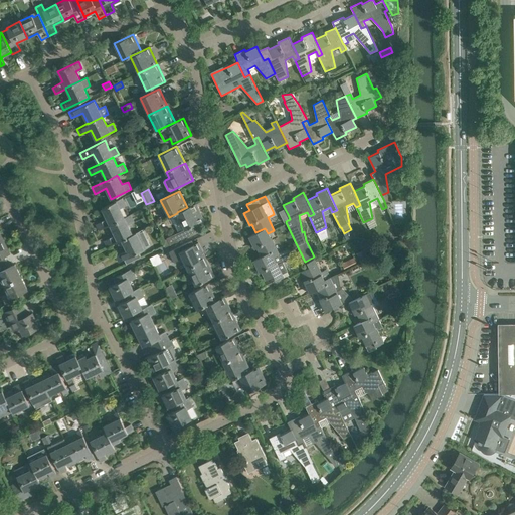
[(98,223),(96,224),(99,230),(110,225),(124,218),(120,209),(122,207),(126,205),(122,198),(113,203),(102,208),(107,218),(98,223)]
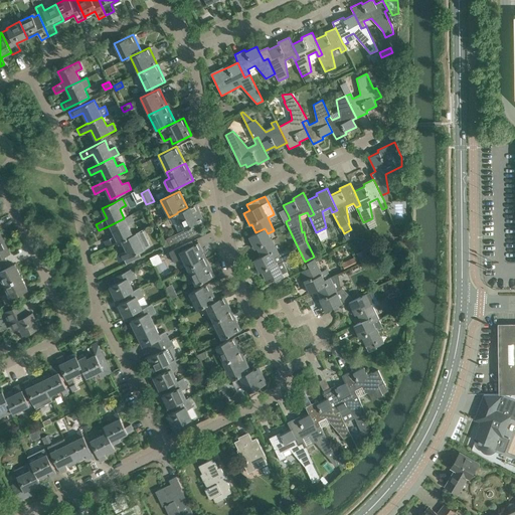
[(177,212),(177,213),(185,229),(167,237),(167,238),(170,244),(197,231),(194,225),(204,220),(195,203),(187,207),(177,212)]
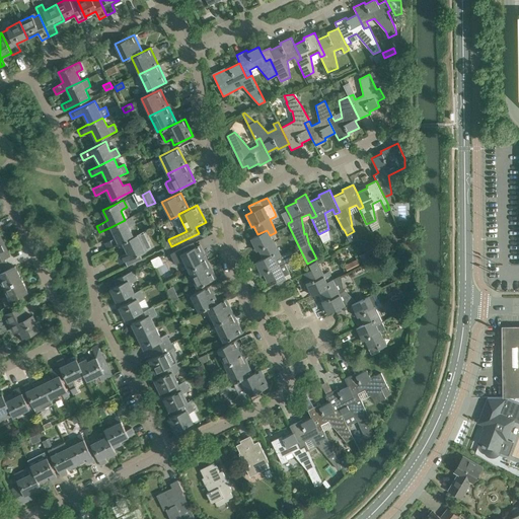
[(290,216),(284,219),(287,224),(288,224),(288,223),(292,221),(290,216)]
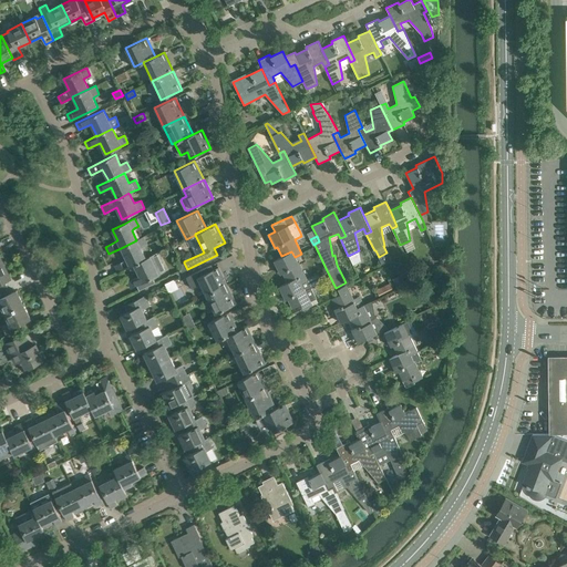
[(147,245),(143,237),(136,240),(121,248),(126,259),(114,265),(117,271),(134,264),(146,258),(145,258),(141,248),(147,245)]
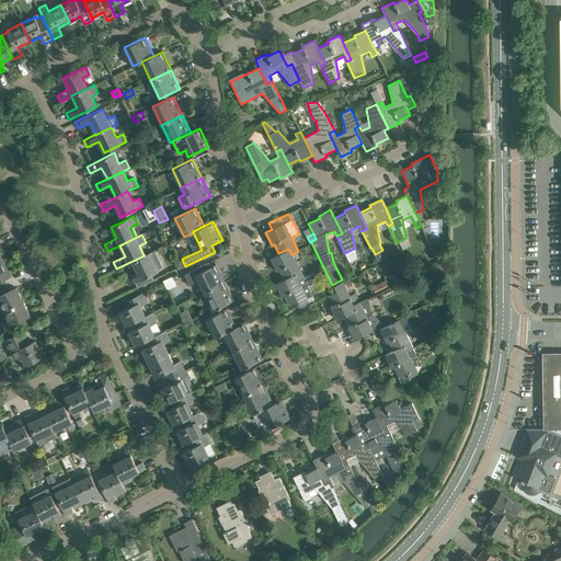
[(278,253),(271,258),(274,264),(277,271),(279,270),(284,279),(294,274),(296,279),(304,276),(295,260),(292,254),(288,249),(278,253)]
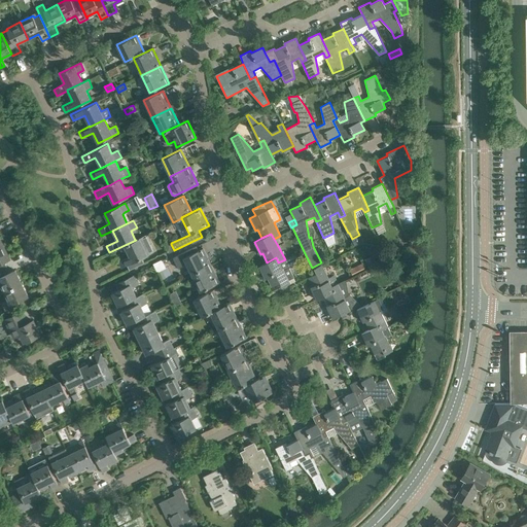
[(331,234),(323,238),(327,246),(331,244),(329,239),(334,238),(331,234)]
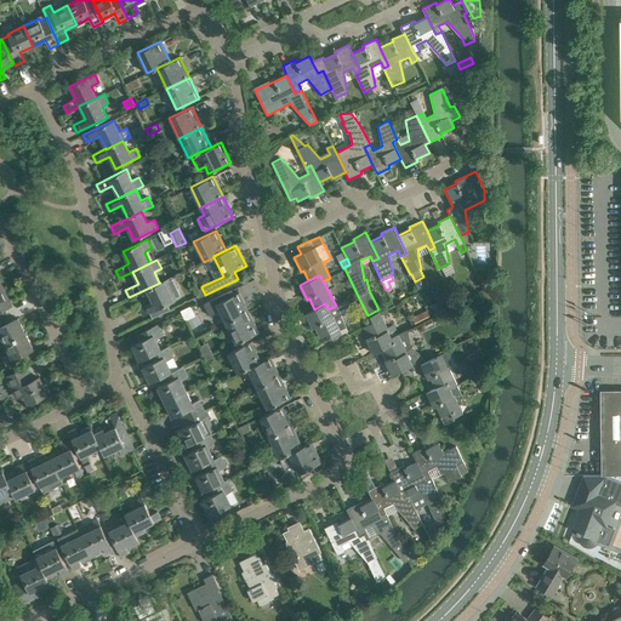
[(171,277),(159,283),(160,283),(147,289),(153,302),(140,308),(143,315),(149,313),(152,318),(170,309),(167,305),(181,297),(171,277)]
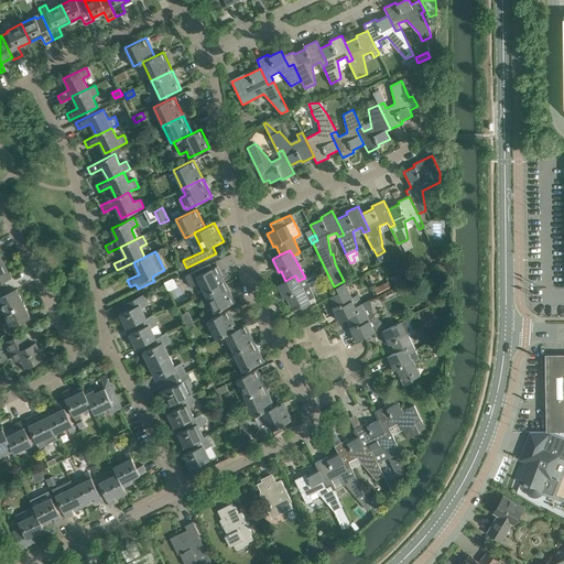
[(384,251),(377,256),(380,262),(388,259),(384,251)]
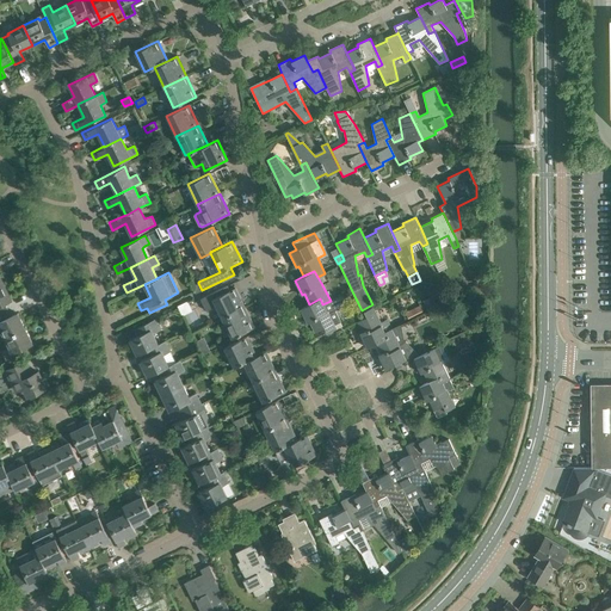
[(196,294),(202,290),(198,283),(192,285),(196,294)]
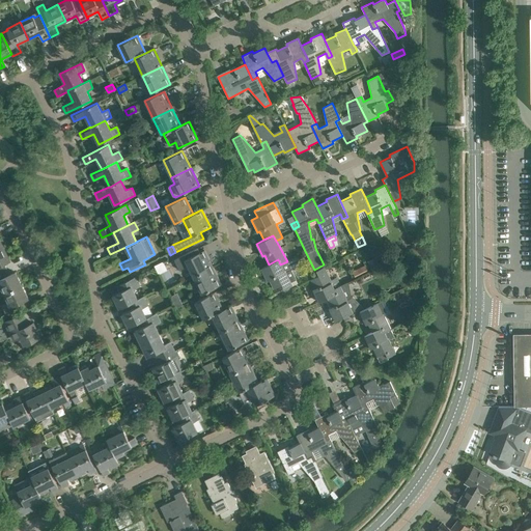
[(0,248),(0,272),(4,271),(7,269),(4,262),(9,260),(3,247),(0,248)]
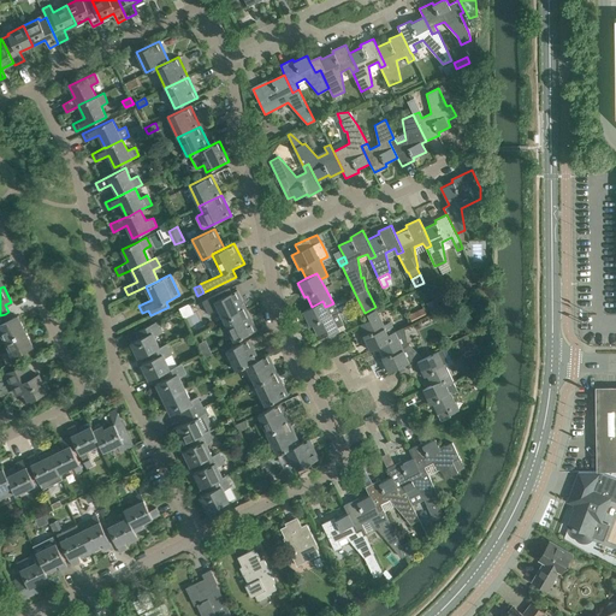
[(218,308),(224,321),(247,309),(237,290),(215,301),(213,296),(202,301),(208,313),(218,308)]
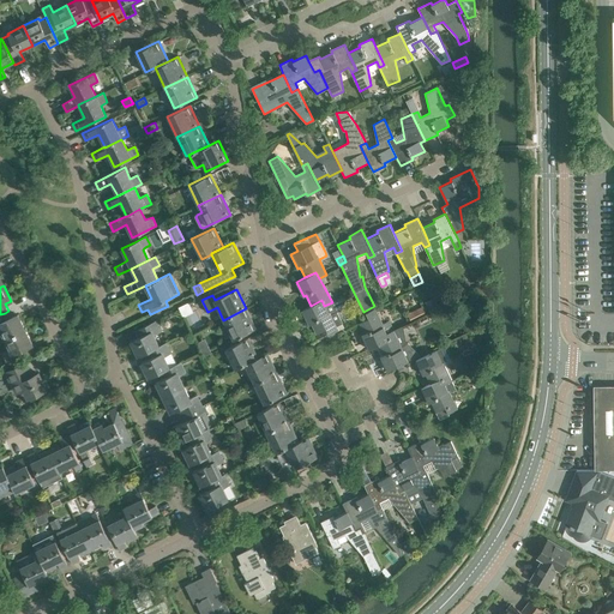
[(311,306),(302,309),(309,325),(312,324),(317,333),(326,330),(329,335),(338,330),(336,326),(343,323),(337,312),(341,311),(338,307),(347,304),(343,296),(332,302),(324,306),(321,300),(311,306)]
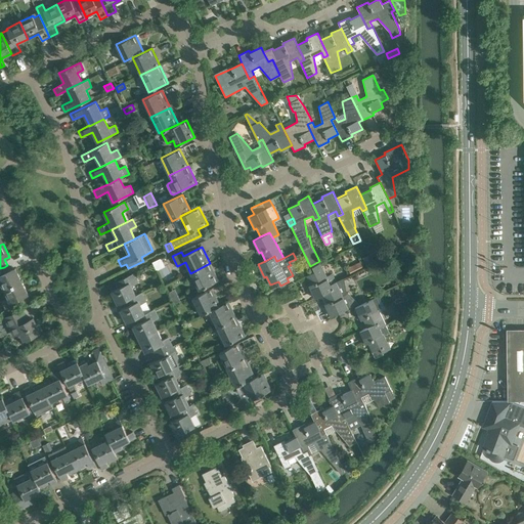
[(372,254),(363,258),(366,266),(367,266),(375,262),(372,254)]
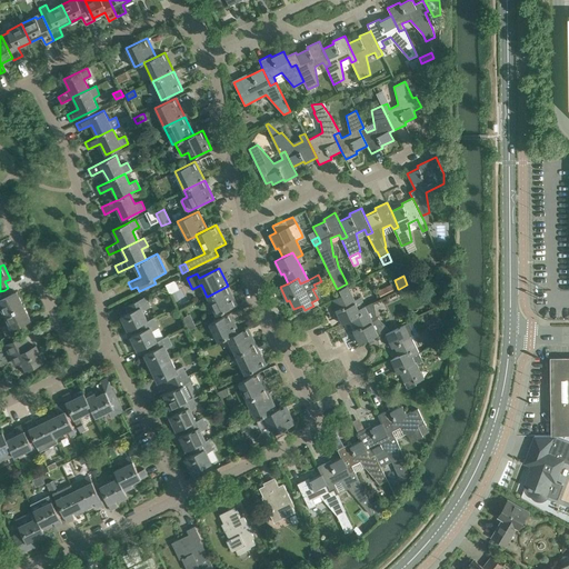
[(382,289),(378,291),(380,297),(386,293),(393,290),(391,285),(382,289)]
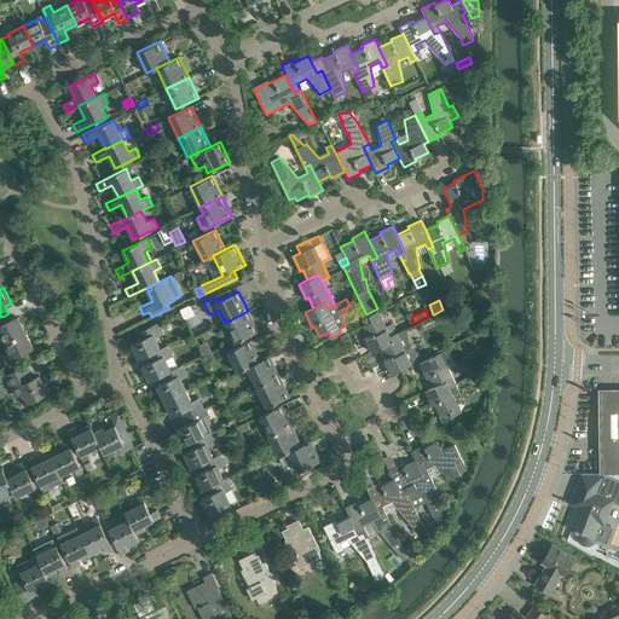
[(236,342),(258,331),(248,311),(225,323),(236,342)]
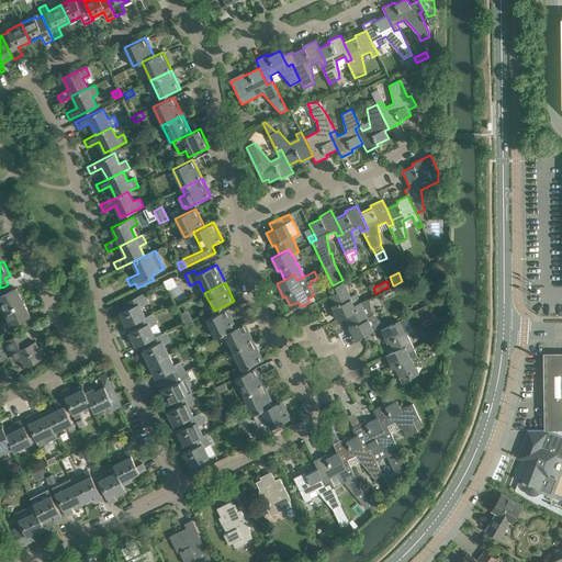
[(343,282),(335,287),(337,291),(328,295),(333,305),(332,306),(337,319),(346,316),(346,315),(356,310),(353,305),(360,302),(356,293),(350,296),(343,282)]
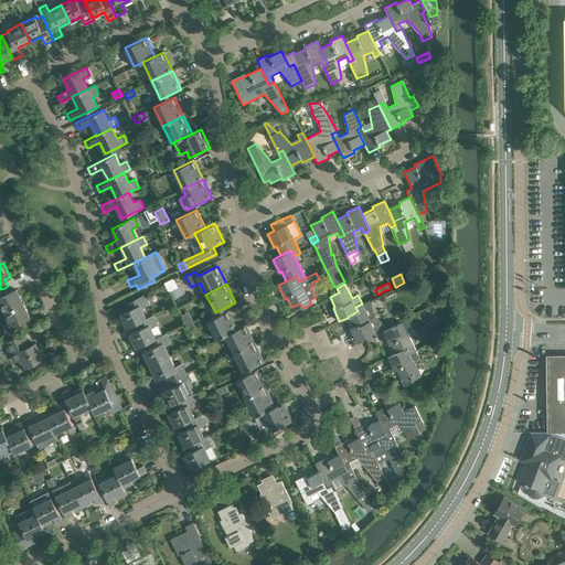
[(0,302),(4,312),(23,304),(17,289),(8,294),(4,288),(0,289),(0,302)]
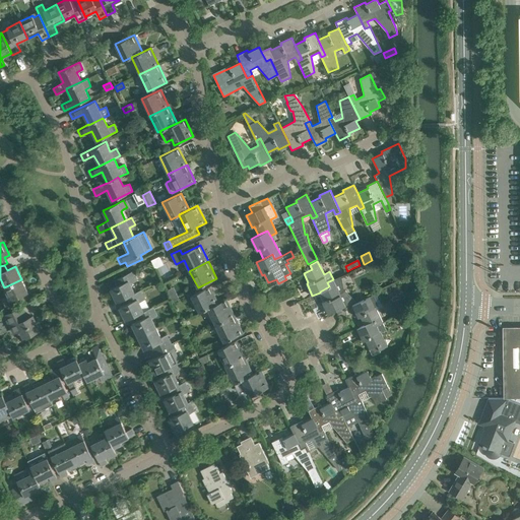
[(116,285),(110,288),(117,302),(123,299),(127,297),(126,297),(135,293),(134,293),(130,283),(136,280),(132,271),(118,278),(114,280),(116,285)]
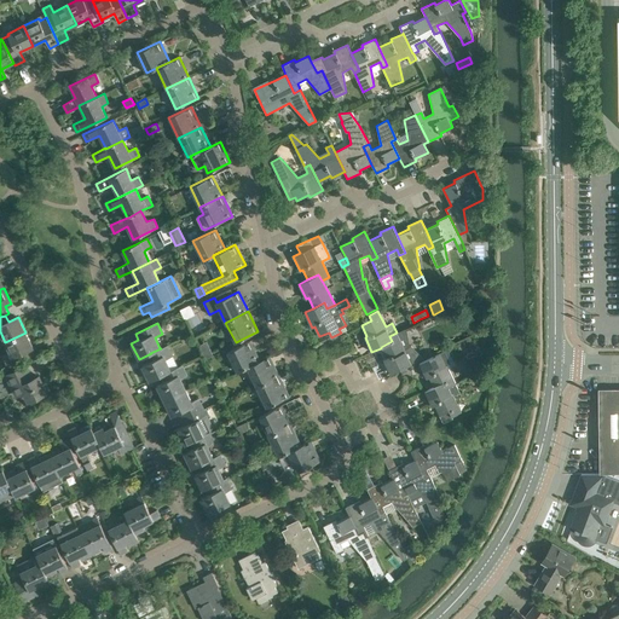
[(392,341),(381,347),(381,348),(386,358),(383,359),(391,374),(418,360),(411,345),(410,346),(403,330),(397,333),(389,336),(392,341)]
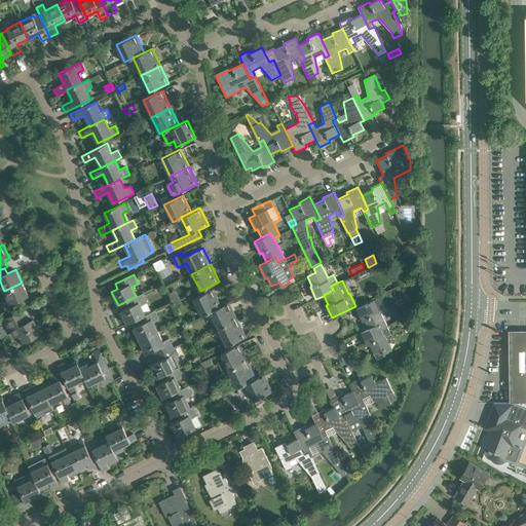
[(22,283),(4,291),(8,299),(1,302),(6,312),(20,306),(16,301),(28,295),(22,283)]
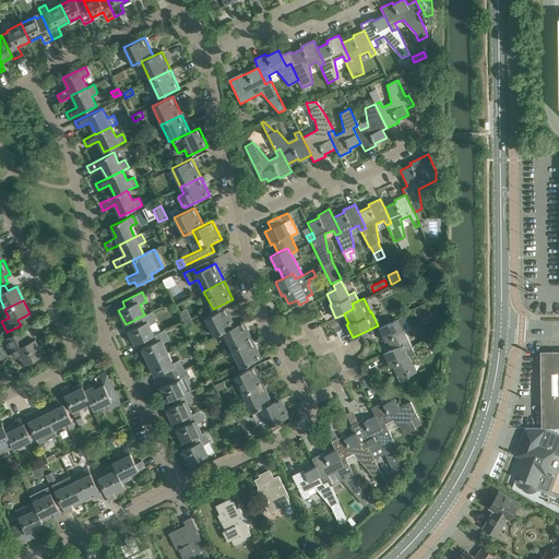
[(235,325),(226,308),(205,318),(214,336),(223,332),(223,331),(235,325)]
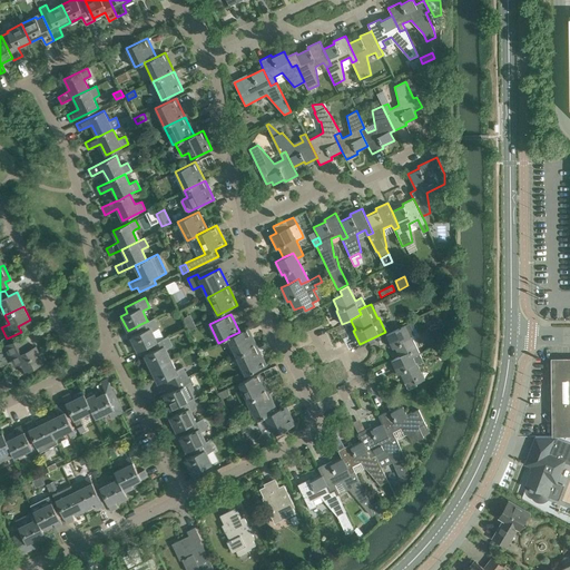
[(137,333),(130,336),(137,351),(148,346),(153,344),(153,343),(157,341),(153,331),(159,327),(154,317),(147,321),(148,321),(138,325),(139,325),(135,327),(137,333)]
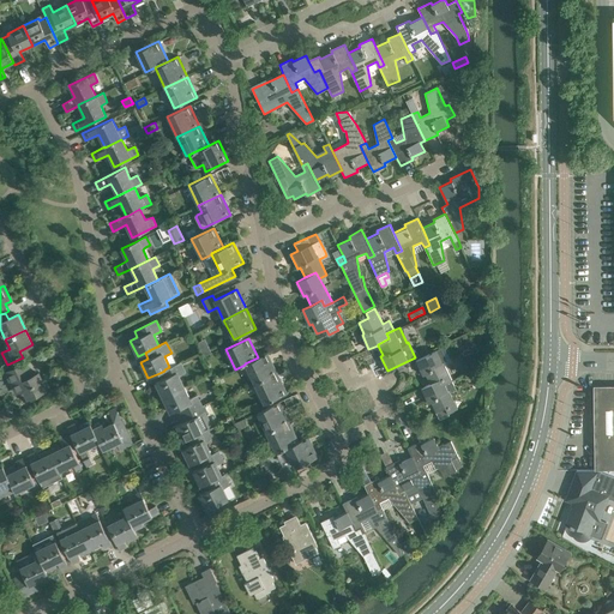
[(444,365),(451,361),(443,347),(416,360),(423,375),(426,374),(431,384),(441,378),(445,384),(452,380),(444,365)]
